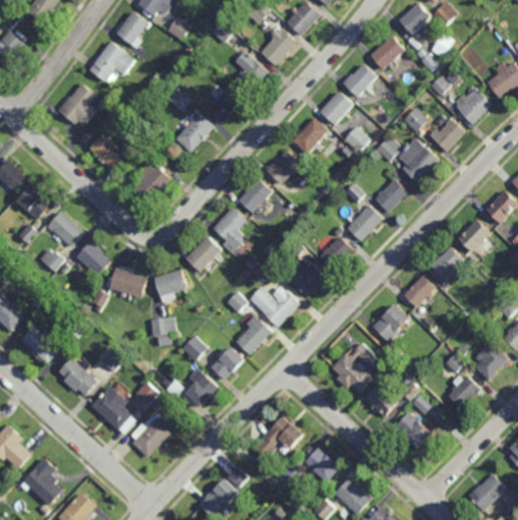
[(61,0),(44,25),(27,13),(34,5),(35,6),(38,1),(37,0),(61,0)]
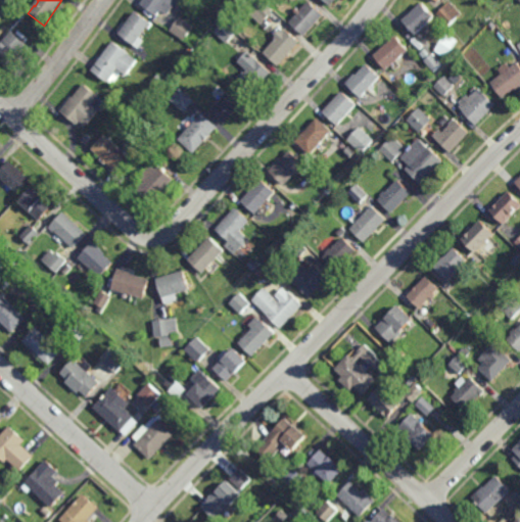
[(169,15),(160,13),(156,18),(140,6),(144,0),(179,0),(180,1),(169,15)]
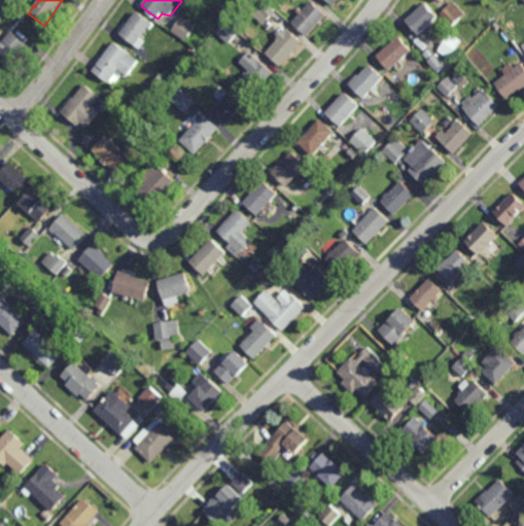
[(267,23),(264,20),(263,21),(257,16),(258,14),(254,10),(263,1),(276,12),(267,23)]
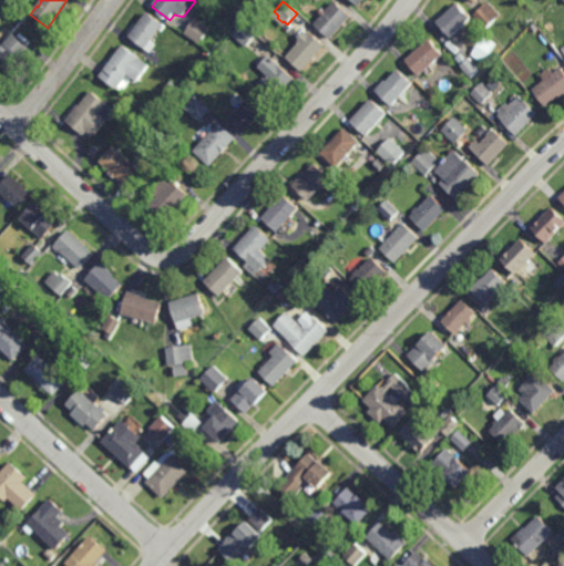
[(351,18),(330,41),(314,26),(322,16),(318,12),(320,9),(325,13),(335,2),(351,18)]
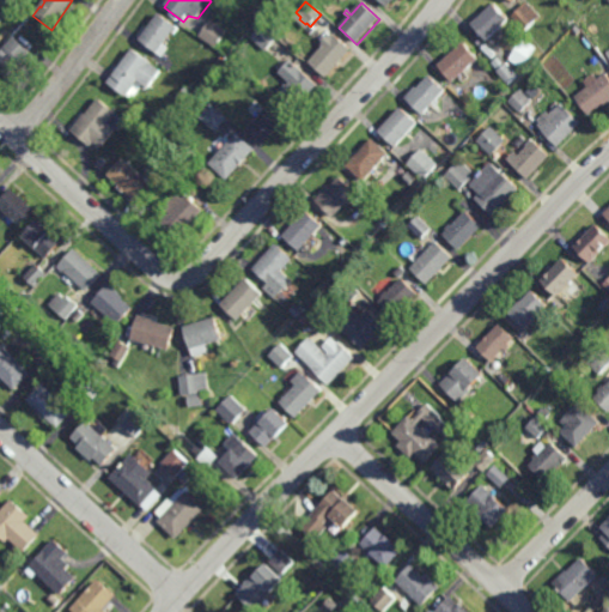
[(524,32),(510,18),(525,2),(540,17),(524,32)]
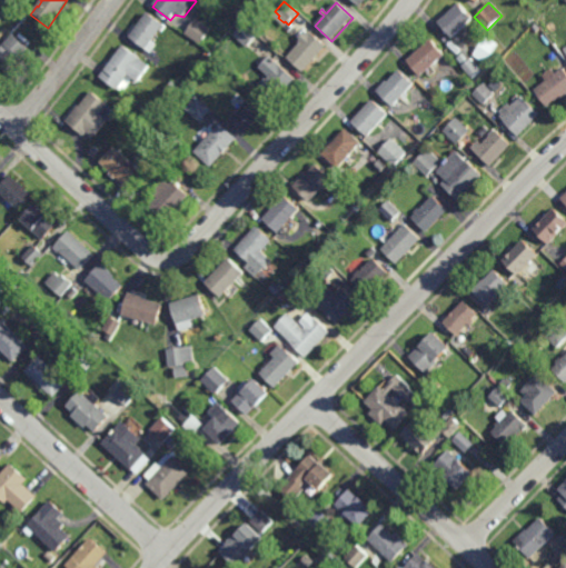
[(452,39),(447,35),(445,36),(443,33),(444,31),(436,23),(457,3),(472,19),(452,39)]
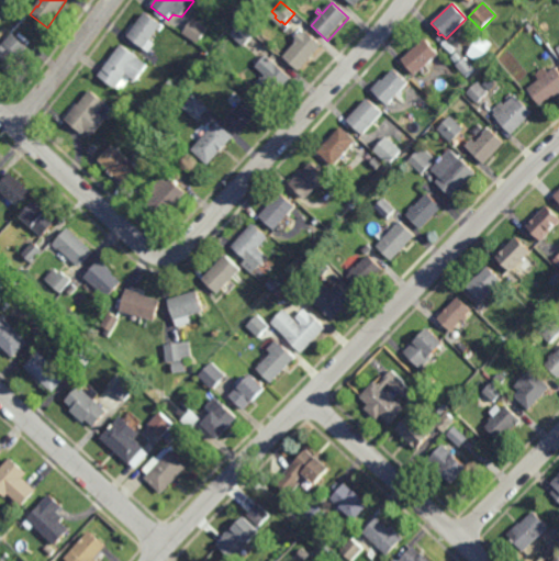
[(23,23),(17,17),(22,10),(29,17),(23,23)]
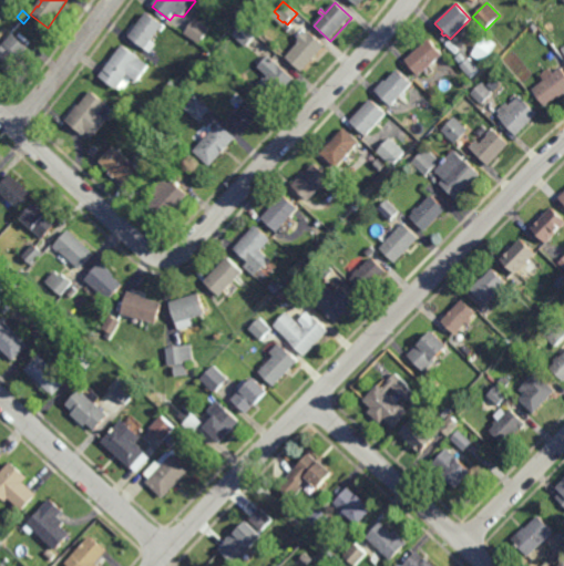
[(239,22),(234,17),(239,10),(246,16),(239,22)]
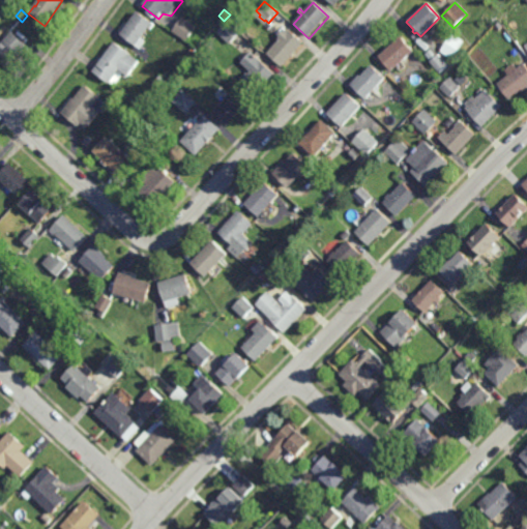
[(151,31),(149,30),(142,39),(146,42),(143,47),(147,50),(145,53),(141,50),(141,51),(120,36),(137,12),(155,26),(151,31)]
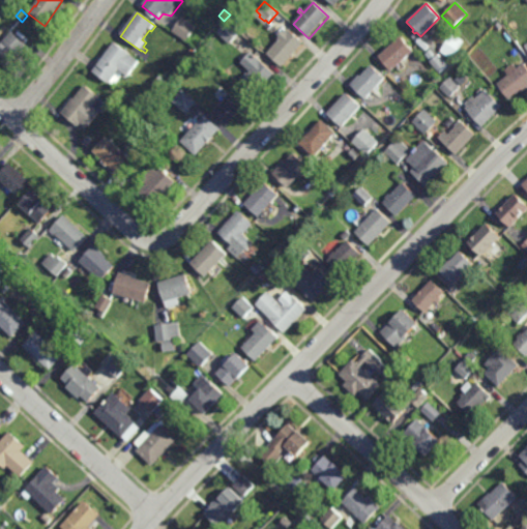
[(187,42),(173,32),(183,19),(198,29),(187,42)]
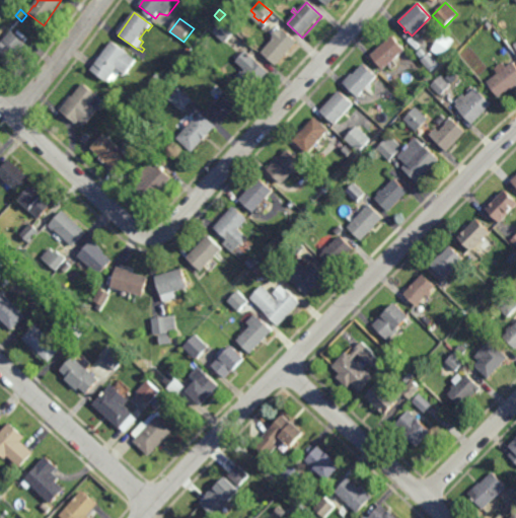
[(225,46),(213,34),(223,22),(235,33),(225,46)]
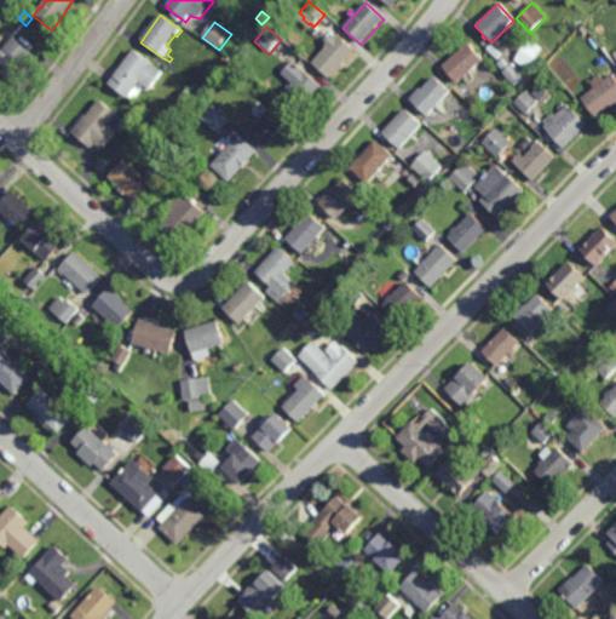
[(329,80),(312,64),(338,35),(356,51),(329,80)]
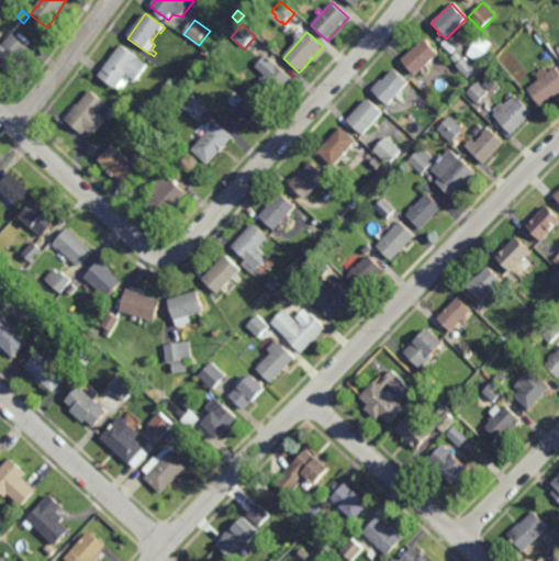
[(18,65),(17,64),(4,77),(0,74),(0,52),(2,49),(0,48),(12,35),(28,49),(25,52),(28,54),(18,65)]
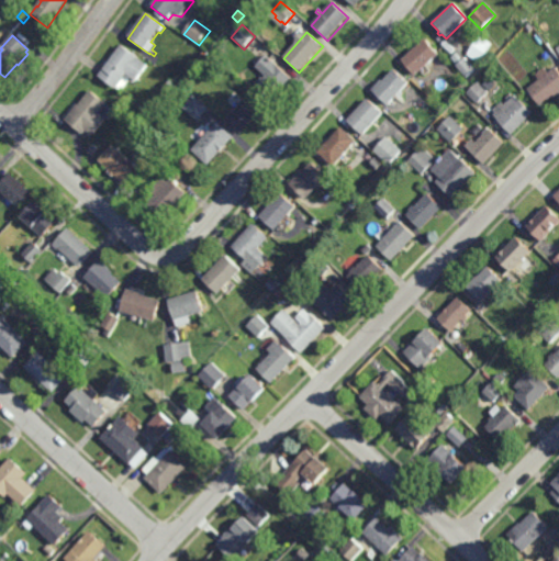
[(413,77),(400,62),(424,40),(438,56),(413,77)]
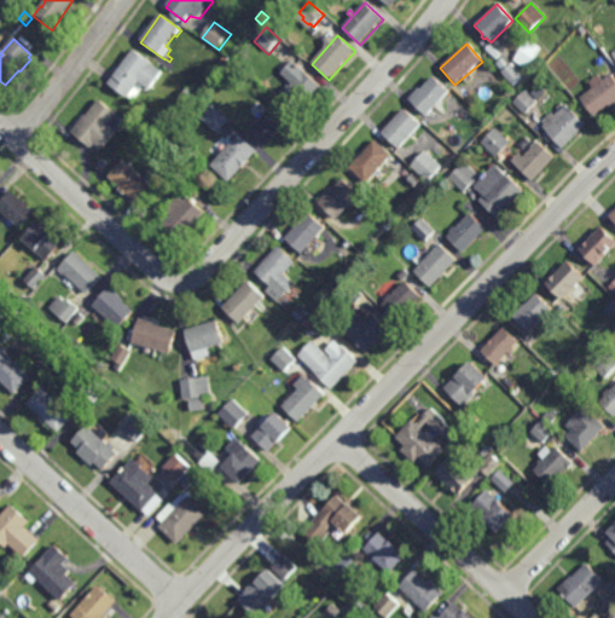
[(149,92),(143,87),(131,103),(108,86),(133,51),(163,74),(149,92)]
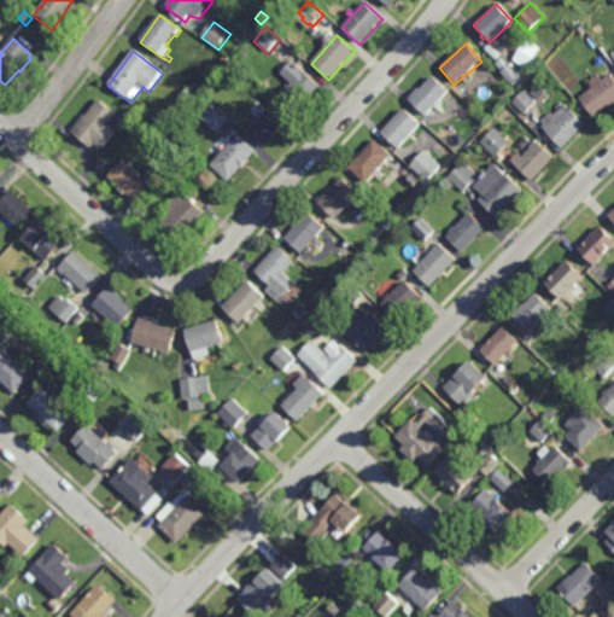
[(297,112),(281,97),(285,93),(284,91),(287,86),(290,88),(292,85),(280,74),(292,62),(320,88),(297,112)]
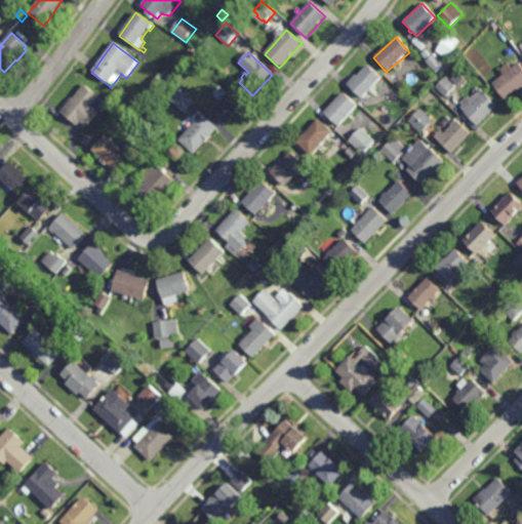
[(434,73),(424,62),(433,53),(436,56),(435,56),(443,66),(434,73)]
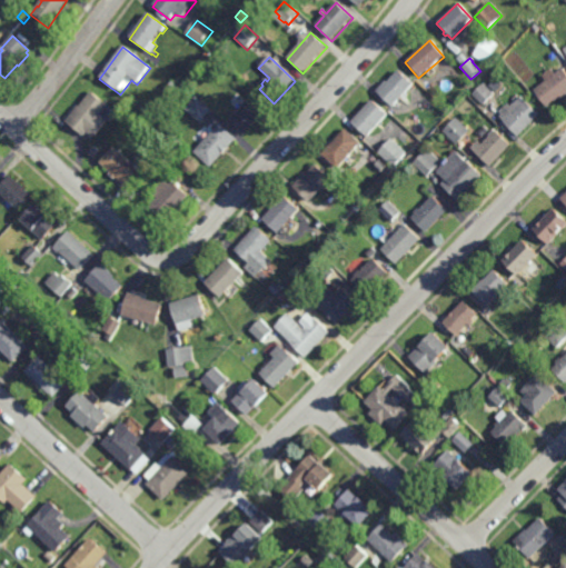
[(565,96),(560,100),(558,98),(545,109),(532,91),(562,69),(565,75),(565,96)]
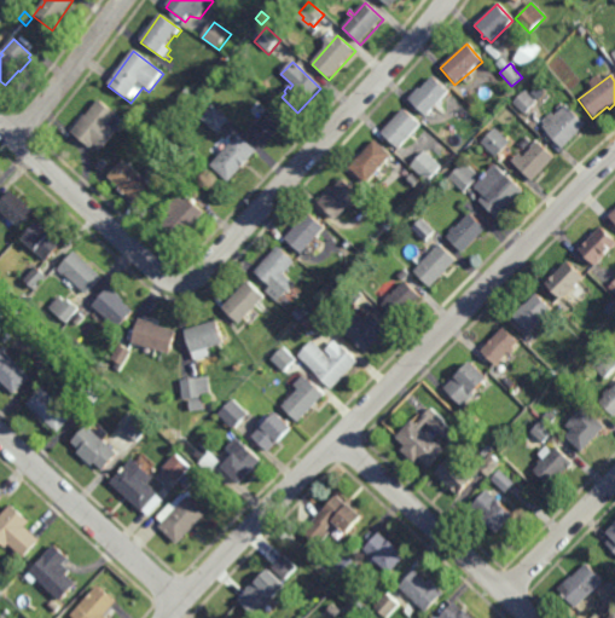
[(448,93),(424,117),(406,100),(418,88),(419,90),(431,78),(448,93)]
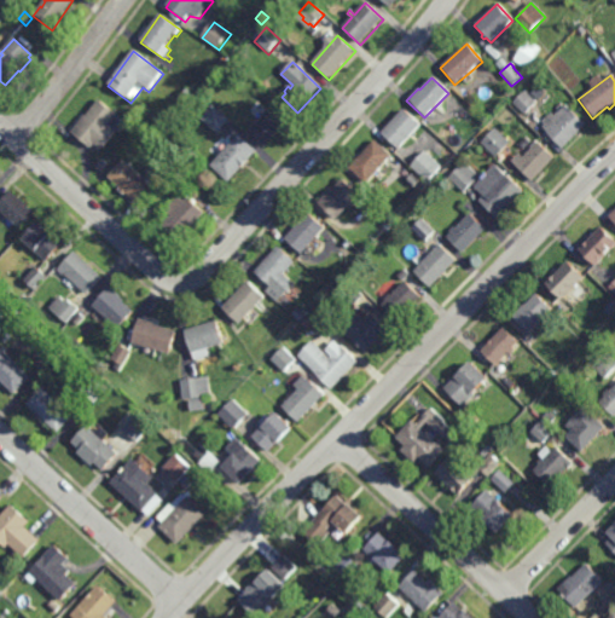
[(504,96),(498,88),(502,85),(509,92),(504,96)]
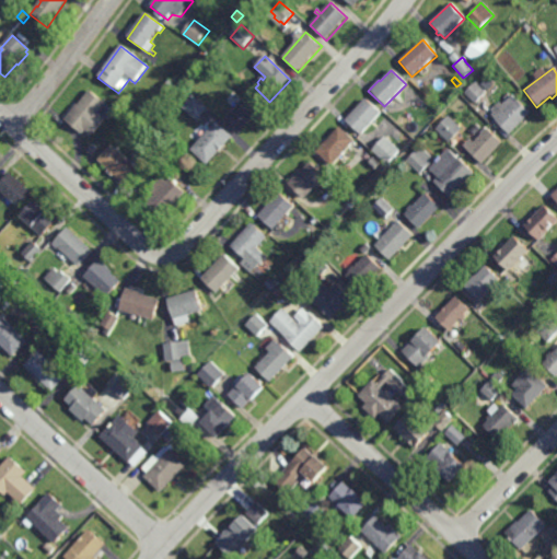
[(175,95),(166,89),(171,82),(180,90),(175,95)]
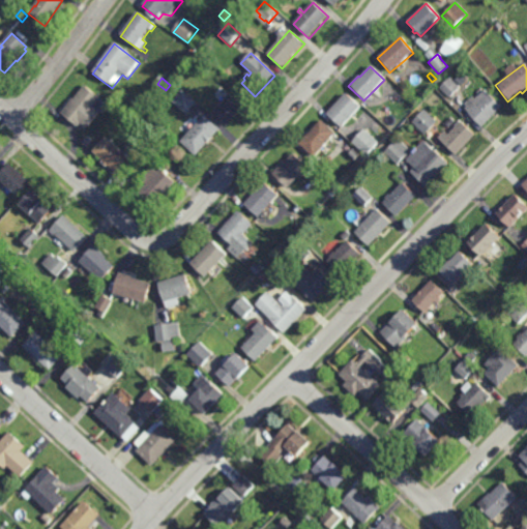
[(448,98),(438,89),(448,78),(459,88),(448,98)]
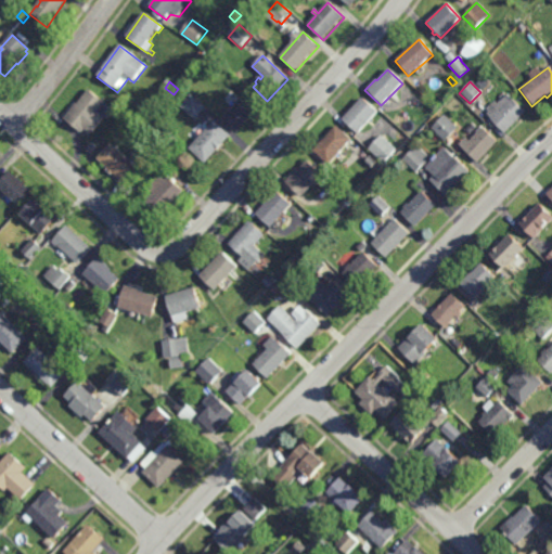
[(112,110),(90,137),(84,131),(81,134),(64,119),(76,105),(77,106),(89,91),(112,110)]
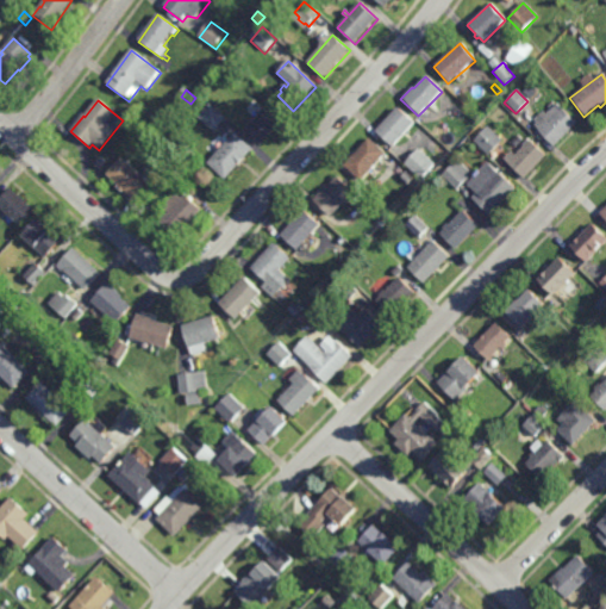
[(576,124),(553,148),(537,131),(538,130),(532,125),(535,123),(532,120),(548,105),(550,109),(556,104),(576,124)]
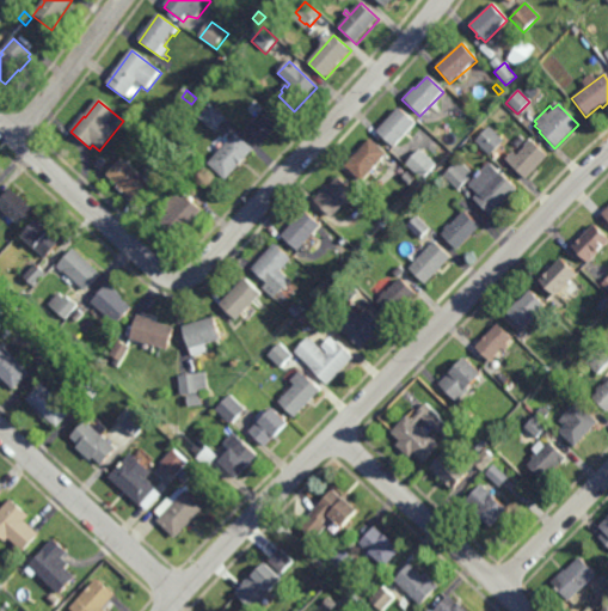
[(215,134),(198,120),(212,105),(227,120),(215,134)]
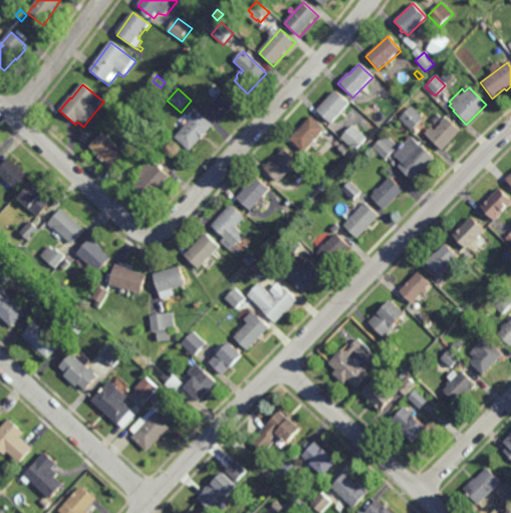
[(221,123),(207,110),(210,107),(208,105),(212,101),(214,103),(226,90),(239,102),(221,123)]
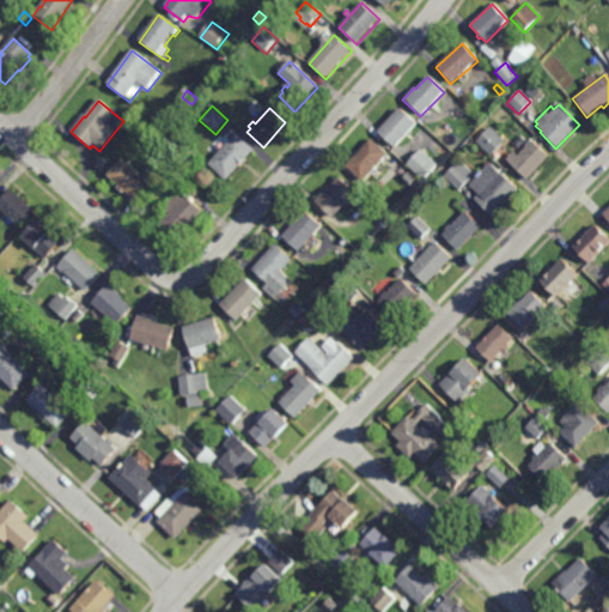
[(393,149),(389,145),(390,144),(378,133),(389,121),(388,121),(399,109),(415,125),(393,149)]
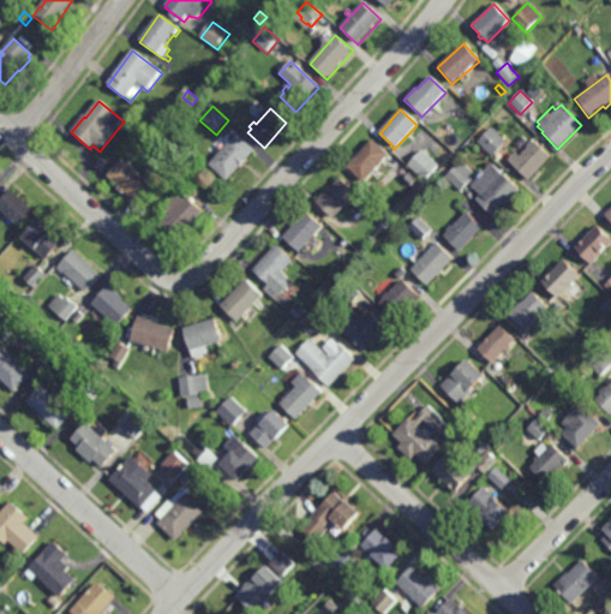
[(457,137),(453,131),(457,127),(462,132),(457,137)]
